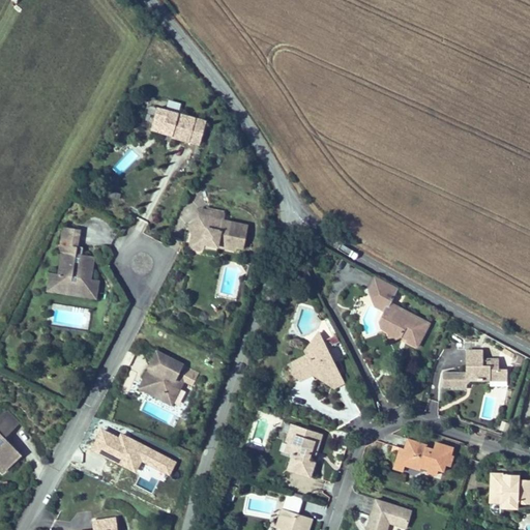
[(168,107),(179,110),(180,104),(169,100),(168,107)]
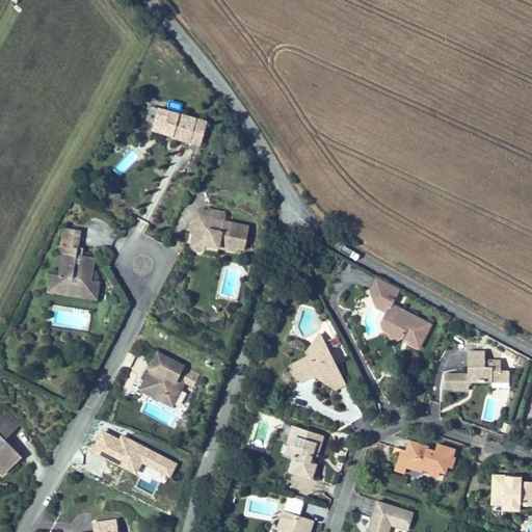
[(206,121),(157,107),(151,129),(171,134),(171,135),(200,143),(206,121)]
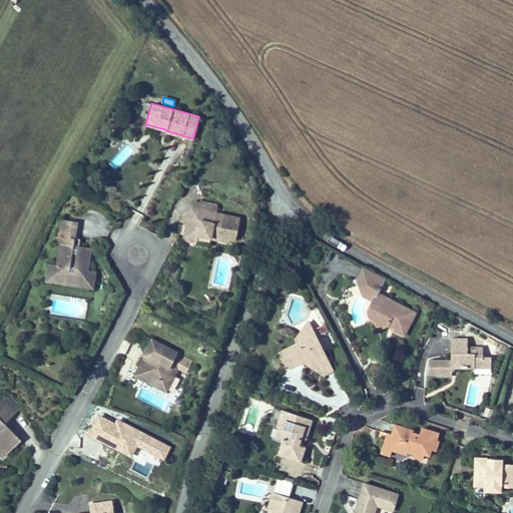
[(125,144),(108,162),(116,169),(133,151),(125,144)]
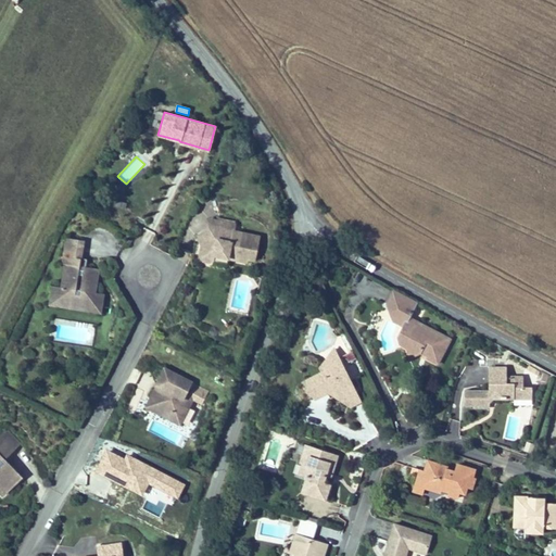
[(260,236),(234,230),(236,222),(217,218),(216,220),(209,218),(206,228),(194,236),(201,244),(198,251),(198,257),(201,262),(210,264),(213,261),(214,256),(248,264),(248,262),(254,263),(260,236)]
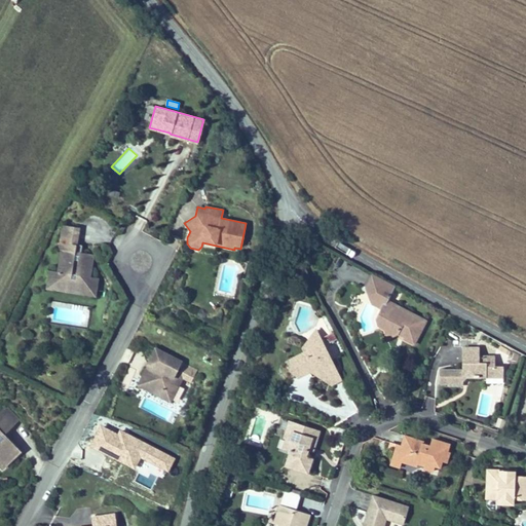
[(91,260),(92,254),(80,252),(80,248),(75,247),(76,243),(79,226),(63,223),(59,249),(61,249),(58,270),(51,269),(50,278),(52,279),(55,284),(55,286),(86,291),(86,289),(91,286),(94,286),(95,276),(89,275),(91,260)]
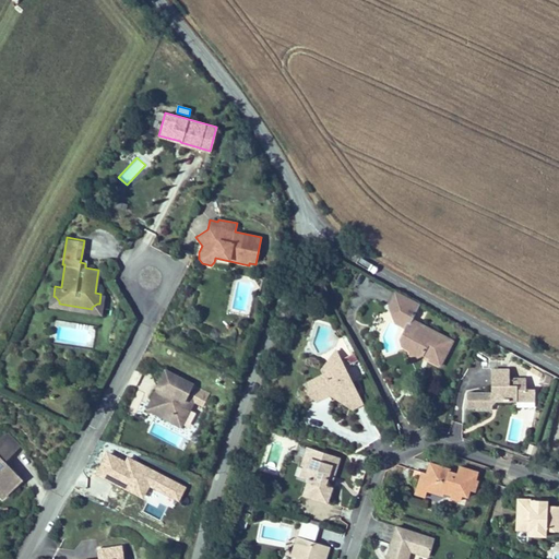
[(59,304),(59,301),(56,297),(54,296),(55,286),(52,286),(49,306),(100,313),(104,295),(100,294),(99,304),(97,304),(92,307),(92,309),(59,304)]
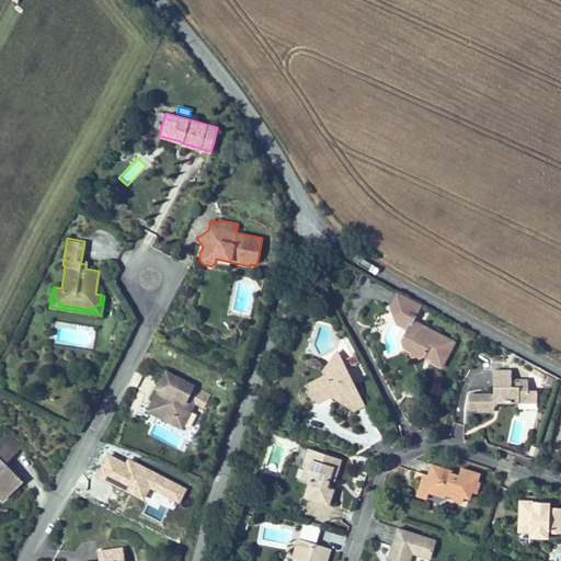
[(455,343),(413,319),(420,306),(397,293),(389,306),(391,315),(410,324),(405,332),(400,341),(401,346),(411,352),(414,361),(423,357),(424,354),(433,358),(431,363),(441,368),(455,343)]
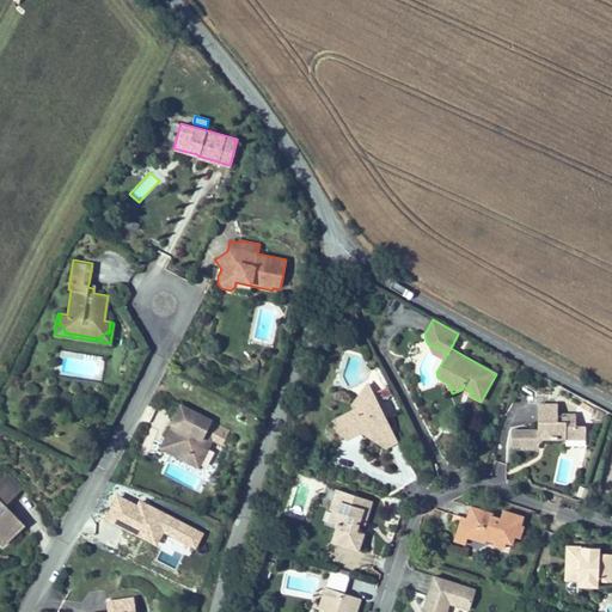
[(430,355),(442,362),(447,354),(427,343),(430,355)]
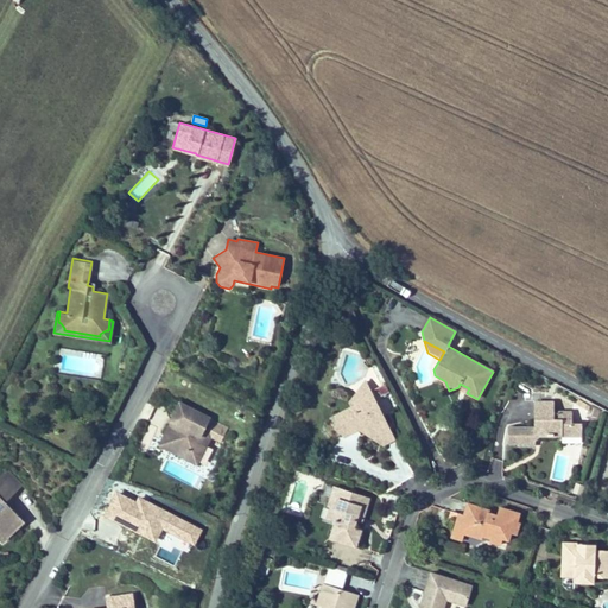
[(371,393),(366,382),(350,403),(371,393)]
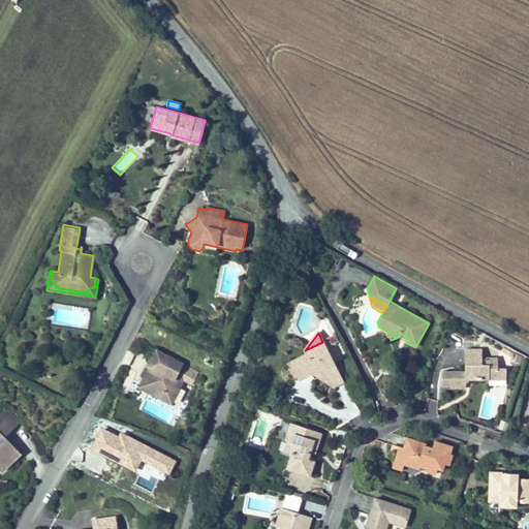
[(336,370),(322,342),(305,350),(304,351),(306,354),(289,362),(299,380),(310,374),(313,381),(317,378),(327,374),(336,370)]
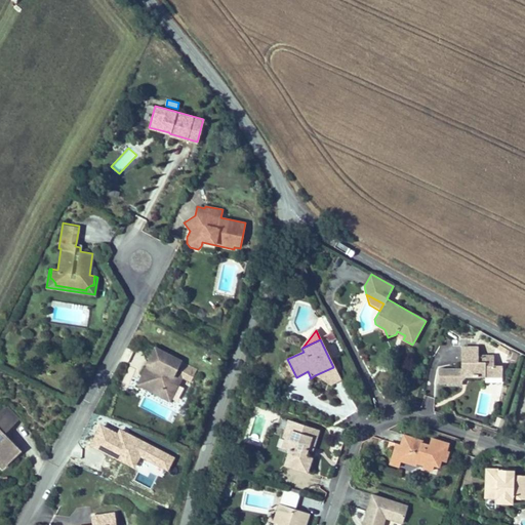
[(461,363),(461,367),(441,367),(441,380),(449,380),(449,382),(468,382),(468,376),(484,376),(484,367),(490,367),(490,355),(477,355),(477,347),(459,347),(459,363),(461,363)]
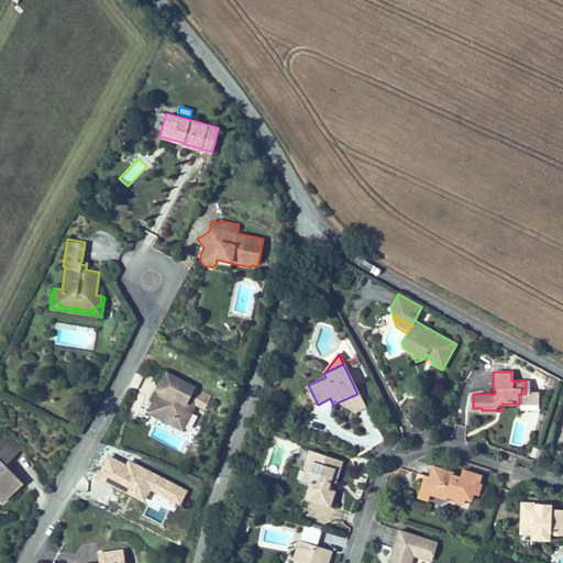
[(203,407),(210,395),(166,373),(157,389),(158,389),(154,399),(158,401),(162,412),(170,417),(173,424),(181,429),(195,403),(203,407)]
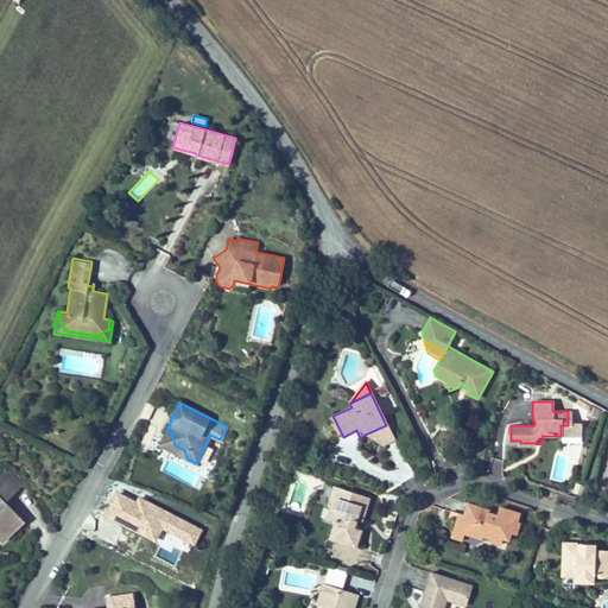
[(394,439),(386,425),(375,430),(365,435),(382,445),(390,442),(394,439)]
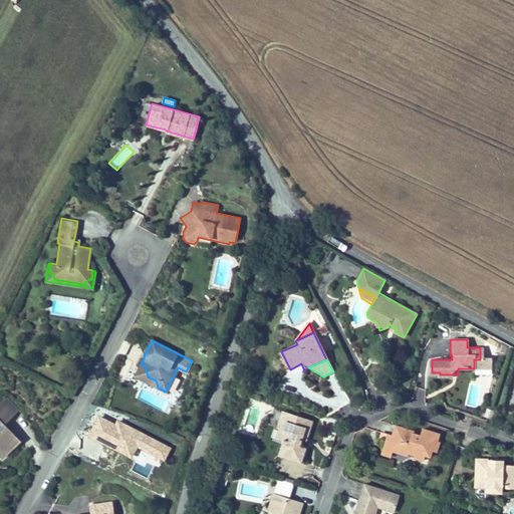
[(148,376),(145,366),(141,364),(135,375),(158,388),(156,380),(148,376)]
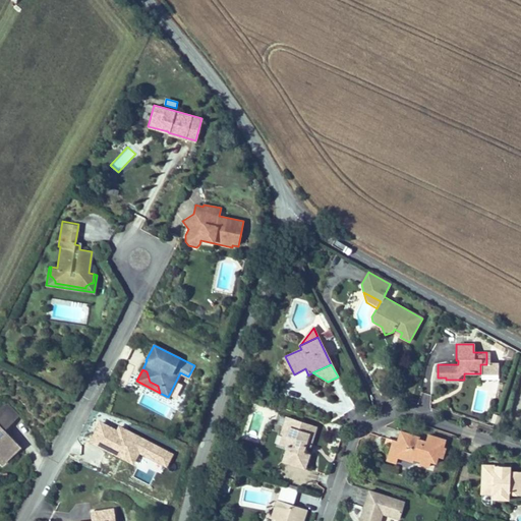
[(4,430),(19,415),(6,402),(0,408),(0,464),(2,466),(21,447),(4,430)]
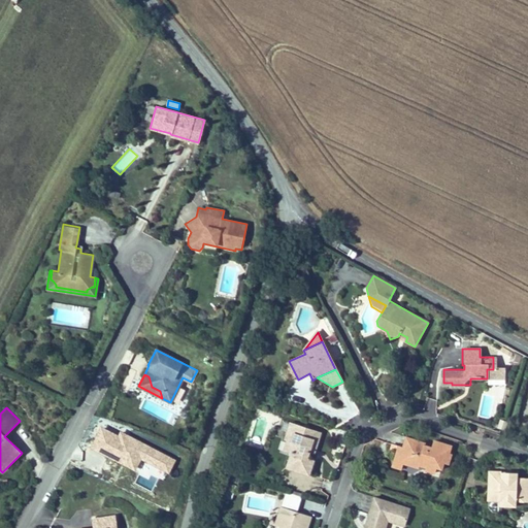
[(292,434),(294,427),(286,424),(281,440),(284,441),(287,432),(292,434)]
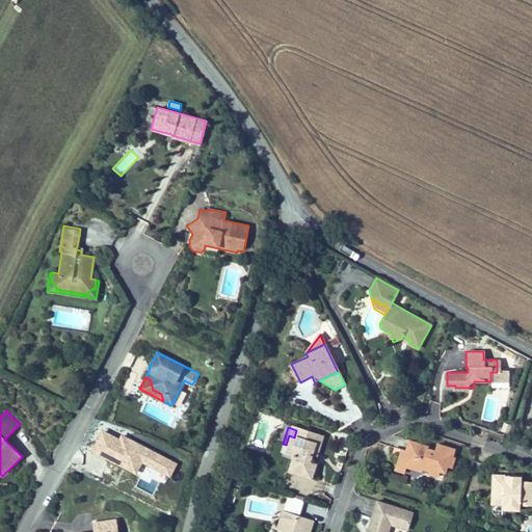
[(285,473),(306,479),(311,464),(306,463),(308,458),(309,453),(314,455),(317,445),(312,443),(314,435),(296,430),(294,437),(289,435),(286,445),(282,456),(289,458),(285,473)]
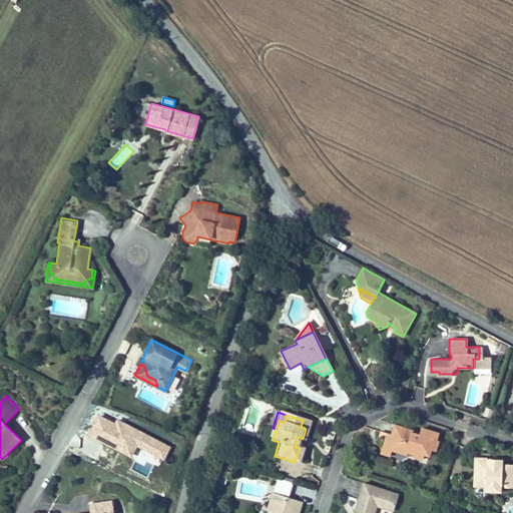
[(411,425),(397,421),(393,433),(388,432),(385,442),(394,445),(392,451),(406,455),(407,452),(416,455),(415,458),(426,461),(427,456),(431,457),(433,450),(437,452),(440,442),(436,441),(440,431),(426,426),(423,433),(415,430),(414,434),(409,432),(411,425)]
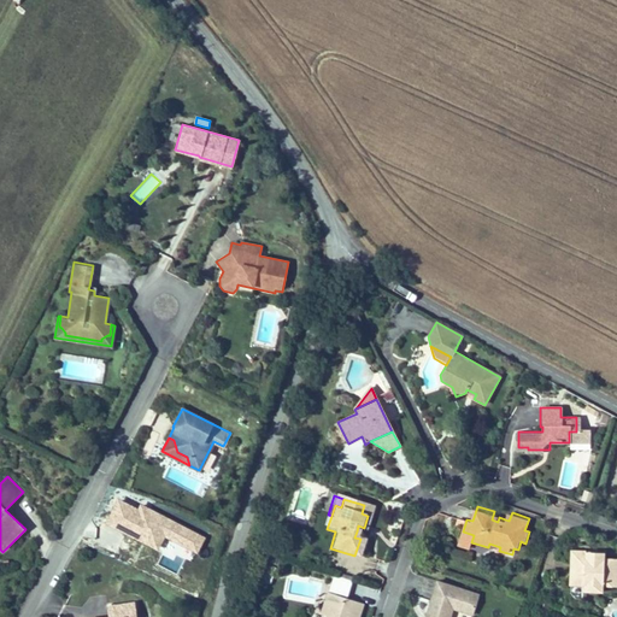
[(474,535),(463,532),(458,546),(469,550),(471,542),(474,535)]
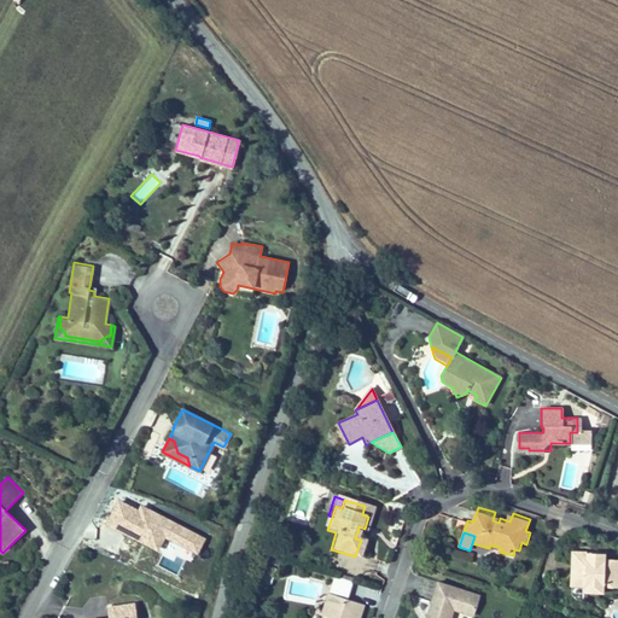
[(593,546),(577,544),(572,573),(589,576),(587,588),(606,590),(606,582),(617,583),(617,555),(608,555),(607,566),(590,564),(593,546)]
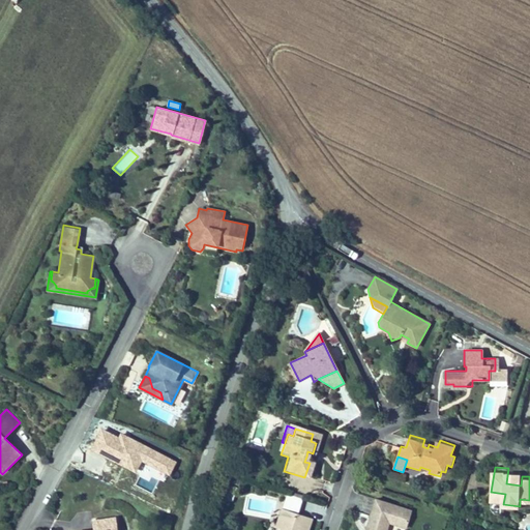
[(523,471),(508,468),(506,483),(521,486),(522,476),(523,471)]
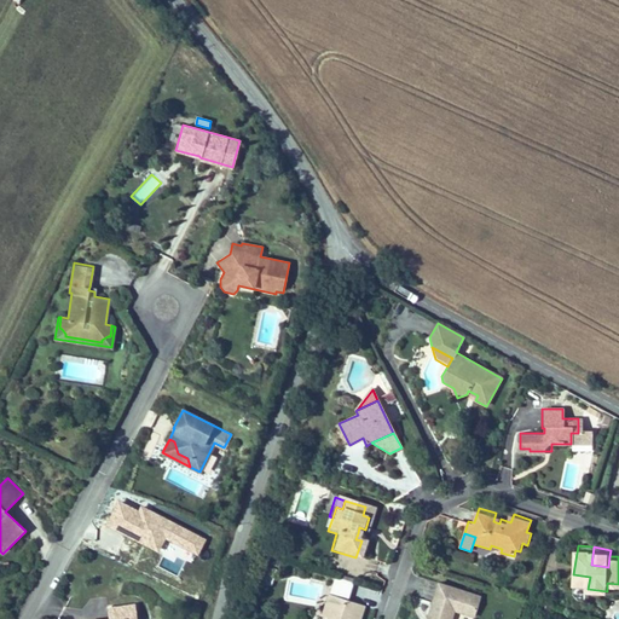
[(277,583),(279,574),(276,573),(268,571),(264,586),(271,589),(273,582),(277,583)]
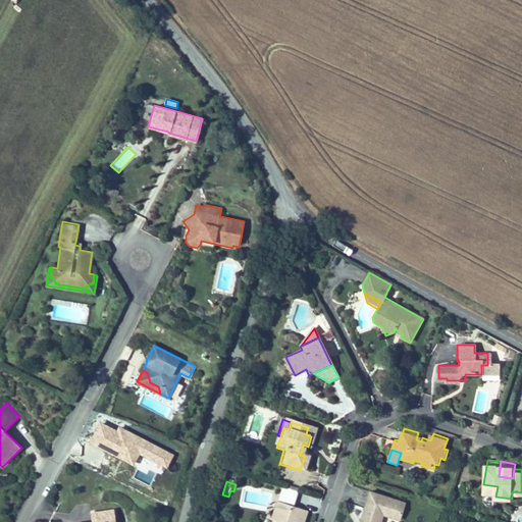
[(498,486),(483,484),(481,492),(496,494),(498,486)]
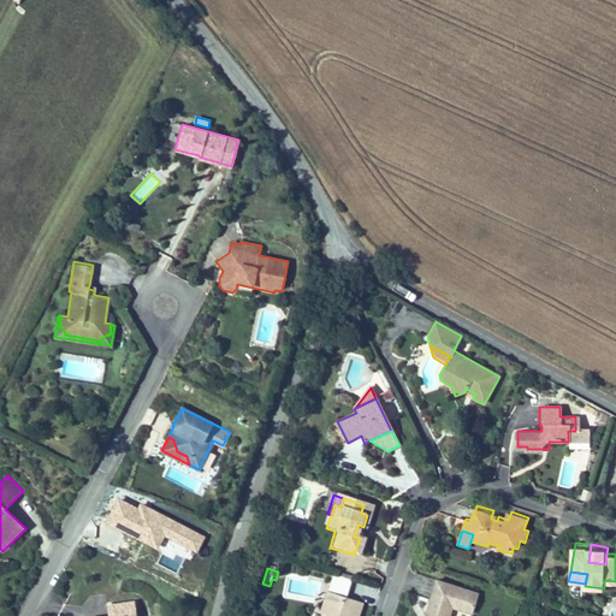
[(333,575),(327,592),(347,598),(351,581),(333,575)]
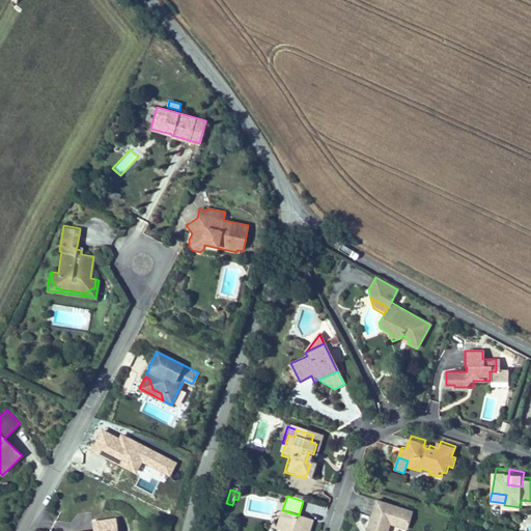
[(412,509),(376,497),(370,513),(366,526),(379,530),(387,530),(391,521),(406,527),(412,509)]
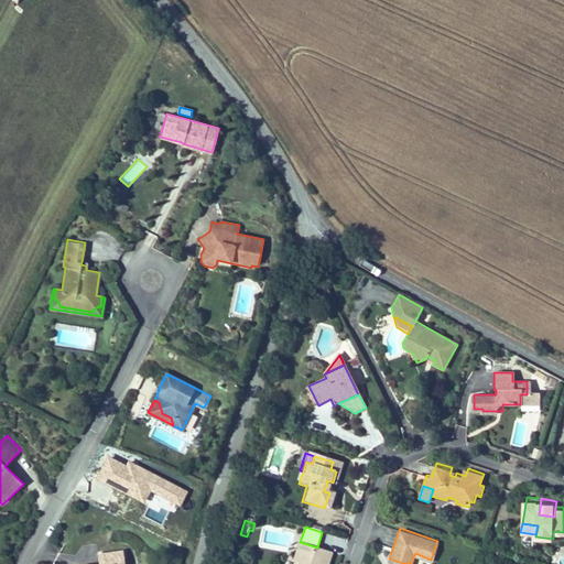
[(328,563),(333,552),(317,548),(300,542),(299,541),(291,562),(297,563),(328,563)]
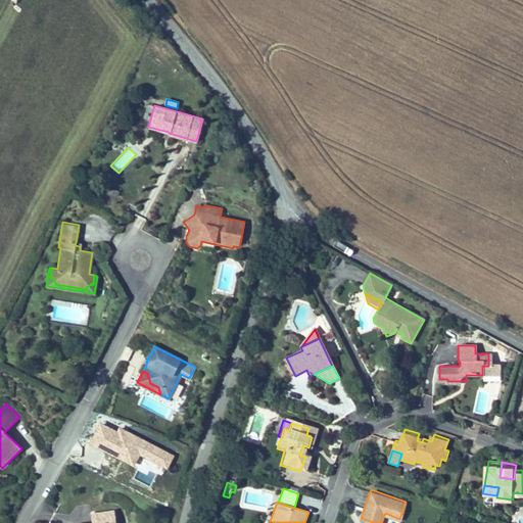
[(115,522),(114,511),(95,514),(95,522),(115,522)]
